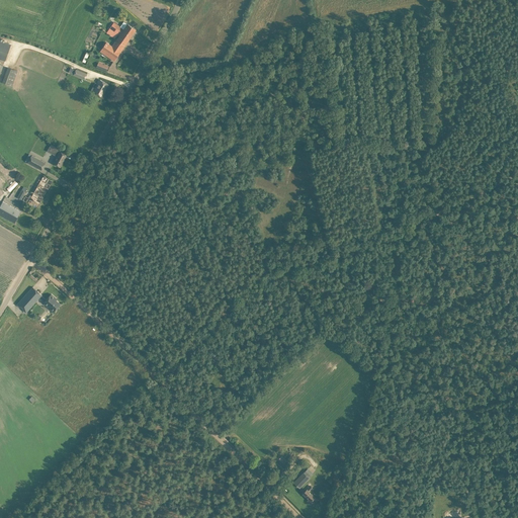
[(120,35),(117,39),(125,46),(136,29),(127,24),(123,30),(121,28),(122,28),(114,22),(106,32),(114,38),(118,33),(120,35)]
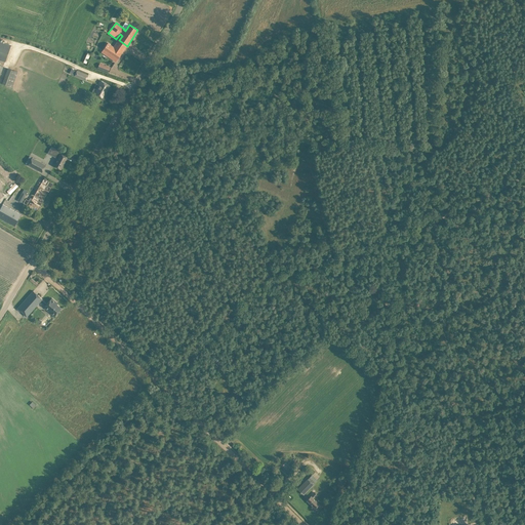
[(127,46),(119,40),(114,47),(108,43),(102,52),(116,62),(127,46)]
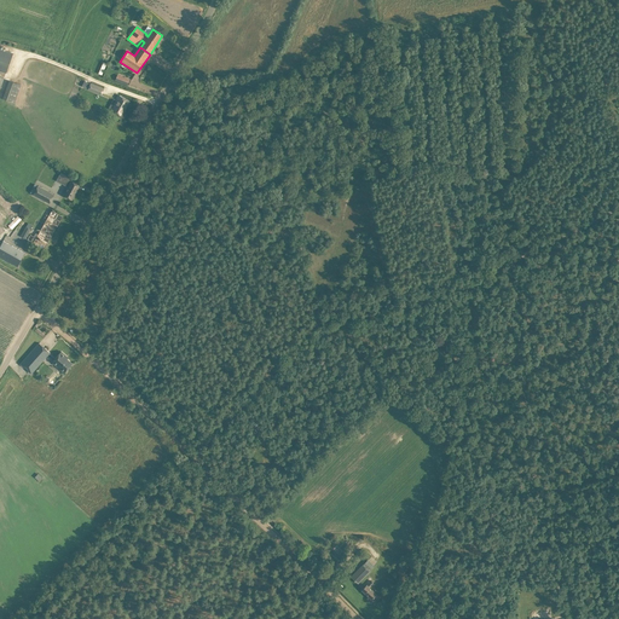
[(0,70),(6,73),(13,53),(0,48),(0,70)]
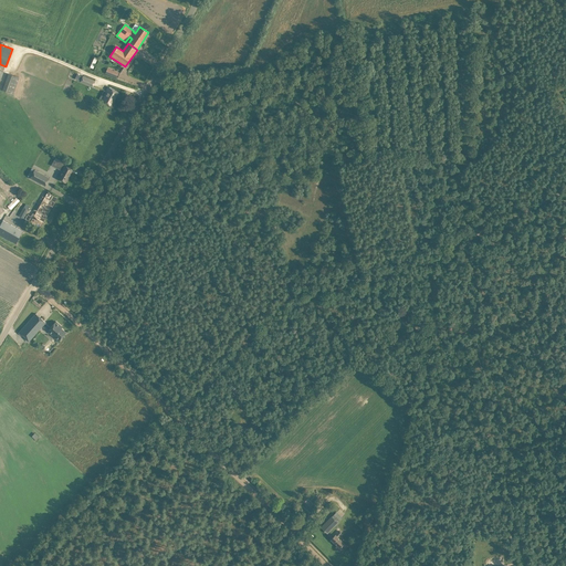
[(2,91),(13,94),(19,77),(9,74),(2,91)]
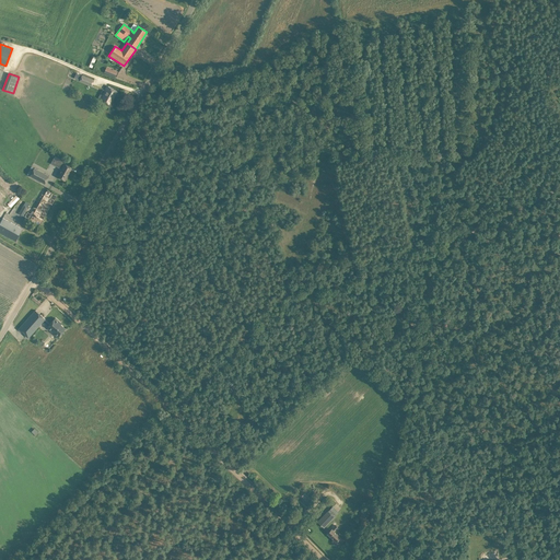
[(82,76),(80,81),(92,85),(94,80),(82,76)]
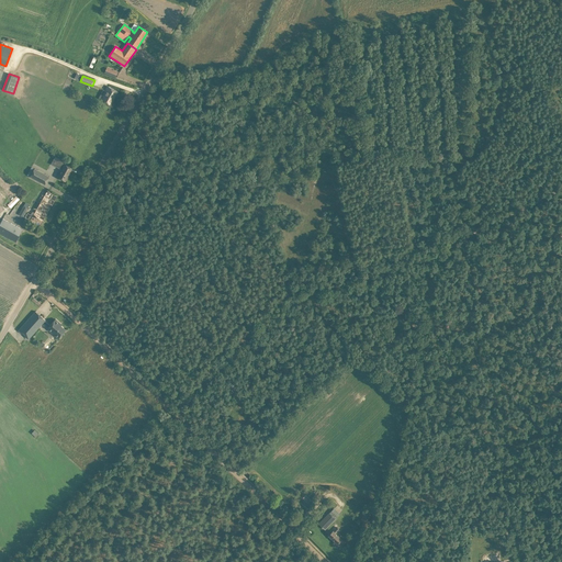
[(102,100),(105,102),(110,104),(117,91),(112,89),(108,87),(105,90),(103,89),(99,98),(102,100)]
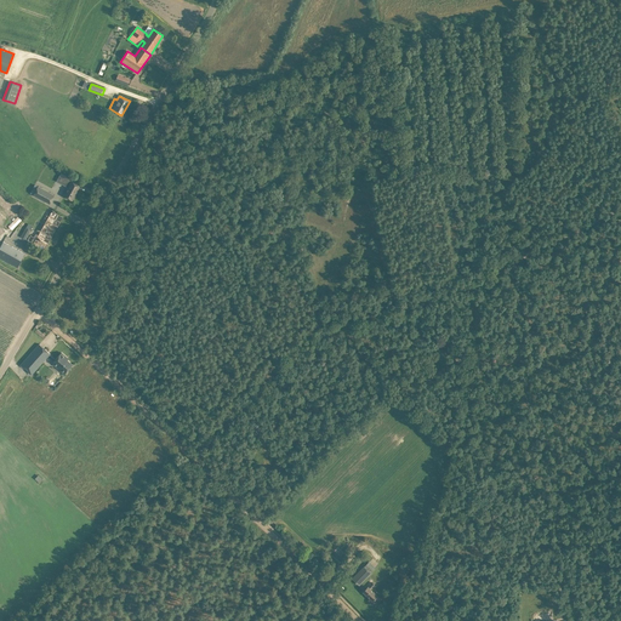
[(61,175),(57,181),(63,184),(66,178),(68,180),(70,175),(63,171),(61,175)]
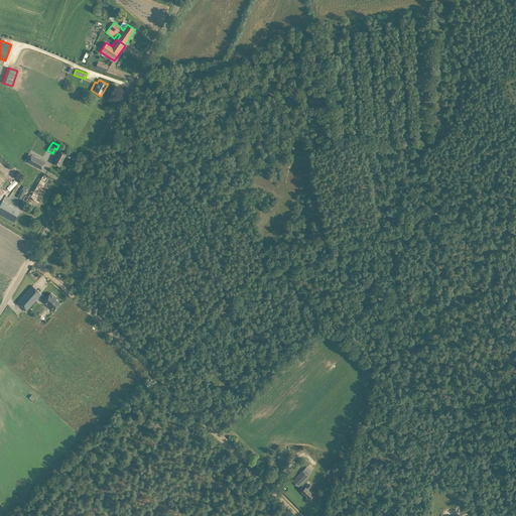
[(52,162),(55,164),(59,166),(67,154),(59,150),(52,162)]
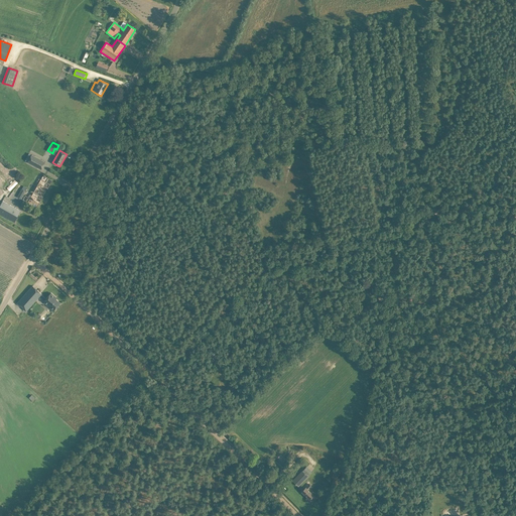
[(28,161),(41,169),(45,162),(32,154),(28,161)]
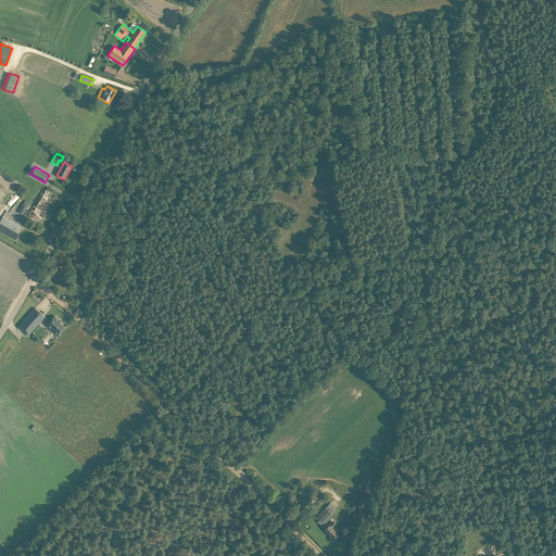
[(0,182),(13,196),(16,191),(0,175),(0,182)]
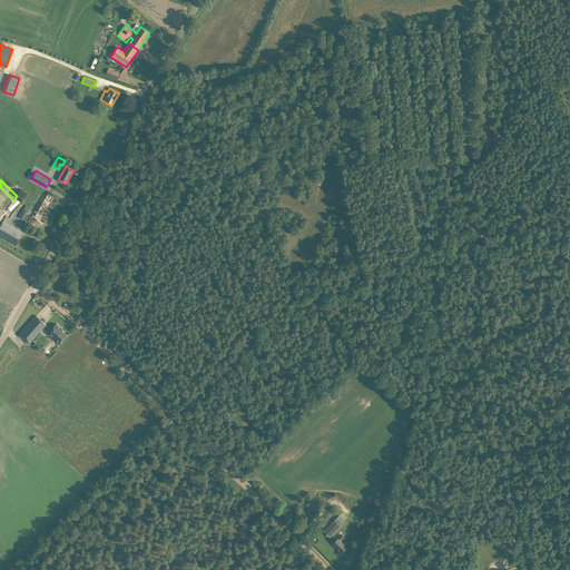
[(11,202),(0,190),(0,198),(8,205),(11,202)]
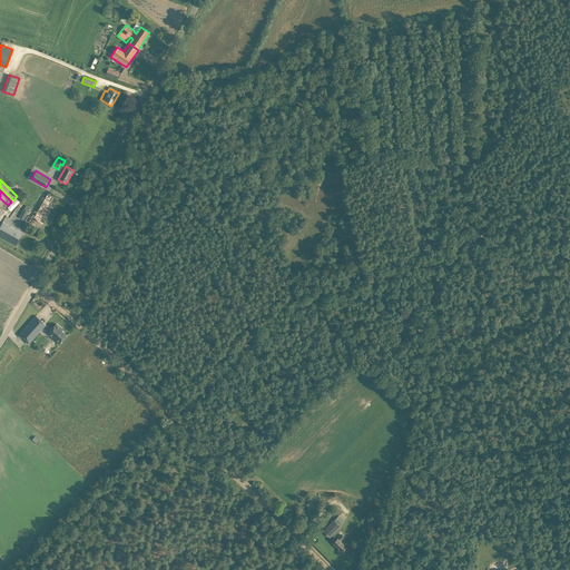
[(28,216),(26,220),(36,226),(41,229),(58,198),(53,196),(48,193),(40,206),(35,217),(32,216),(31,217),(28,216)]
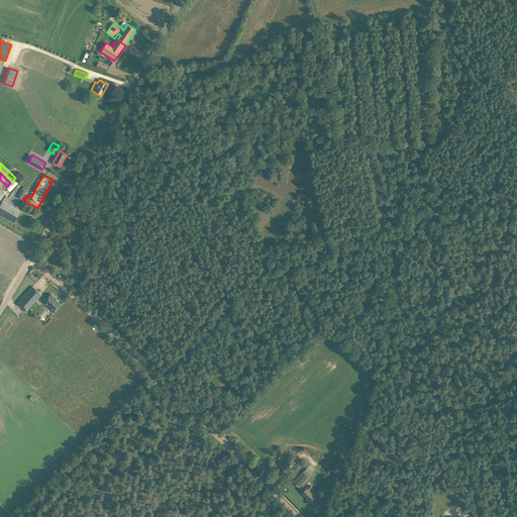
[(0,205),(0,214),(1,214),(9,219),(14,222),(21,211),(16,208),(7,203),(3,201),(1,204),(0,205)]
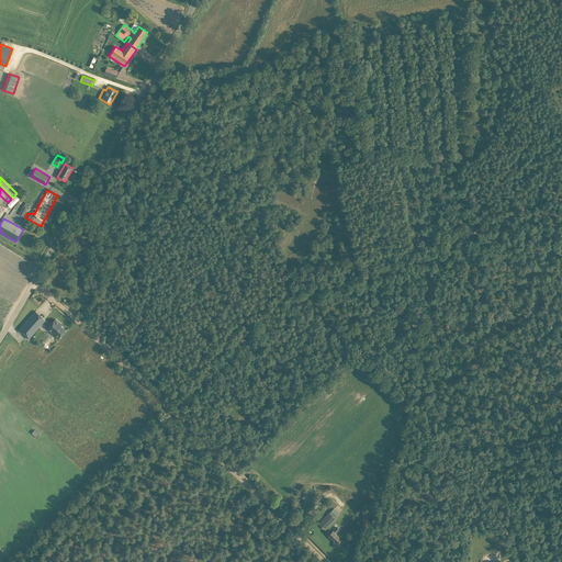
[(56,319),(51,325),(45,319),(46,318),(36,310),(20,329),(23,332),(24,330),(27,334),(26,335),(30,338),(44,322),(49,326),(47,328),(58,338),(66,329),(60,326),(62,325),(56,319)]
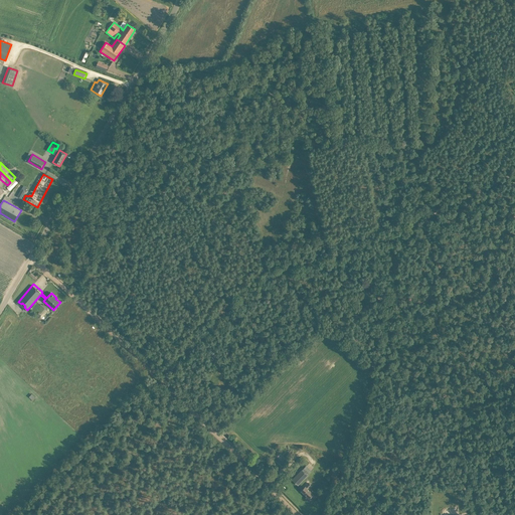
[(335,468),(331,477),(335,479),(340,470),(335,468)]
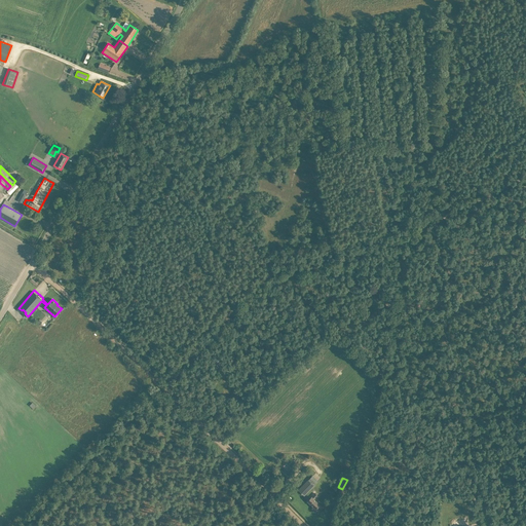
[(308,480),(299,490),(304,495),(313,485),(308,480)]
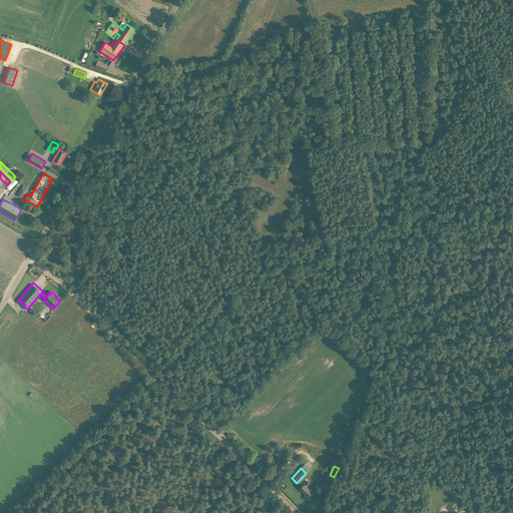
[(304,485),(300,489),(306,494),(304,496),(308,500),(314,494),(306,487),(310,483),(308,481),(304,485)]
